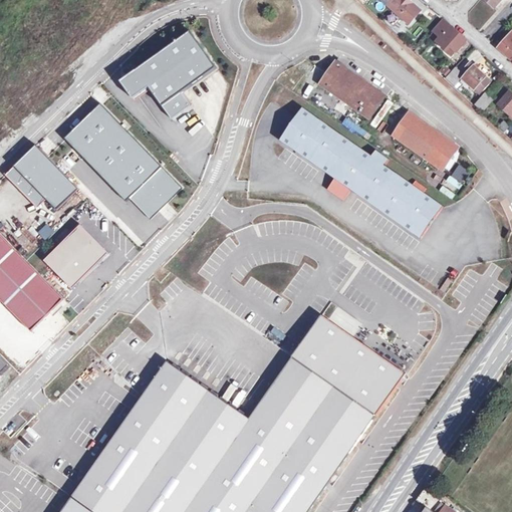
[(50,14),(64,0),(48,0),(42,6),(50,14)]
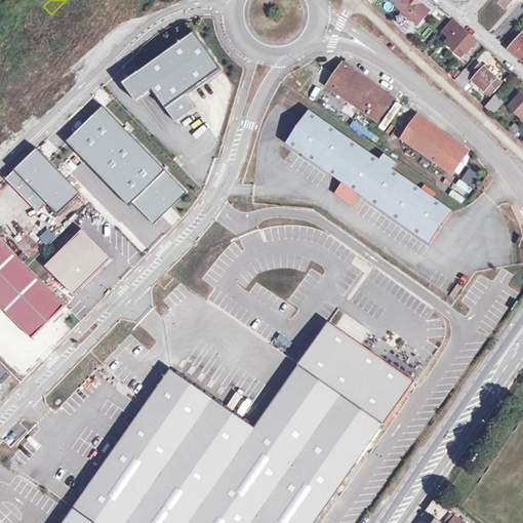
[(87,0),(83,3),(91,12),(98,7),(93,0),(87,0)]
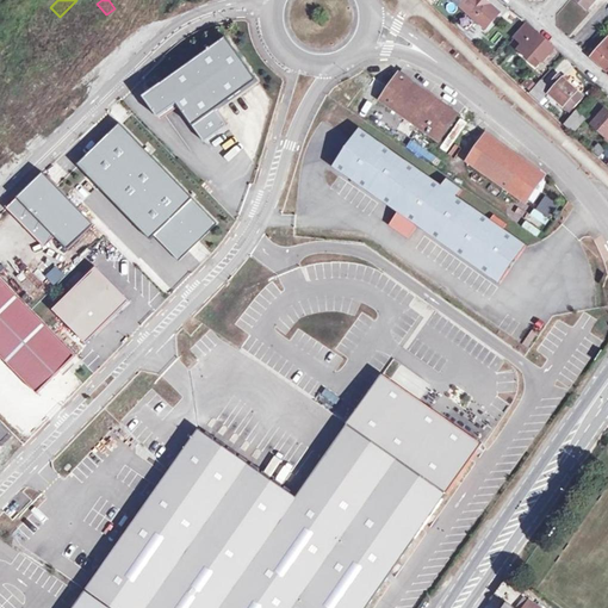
[(461,0),(458,5),(483,29),(497,13),(482,0),(461,0)]
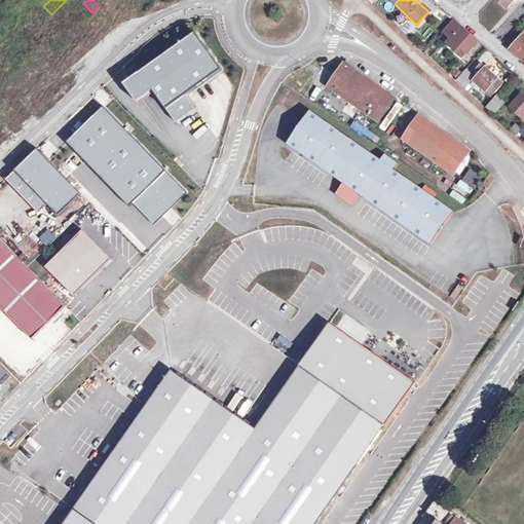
[(29,19),(12,31),(17,37),(33,24),(29,19)]
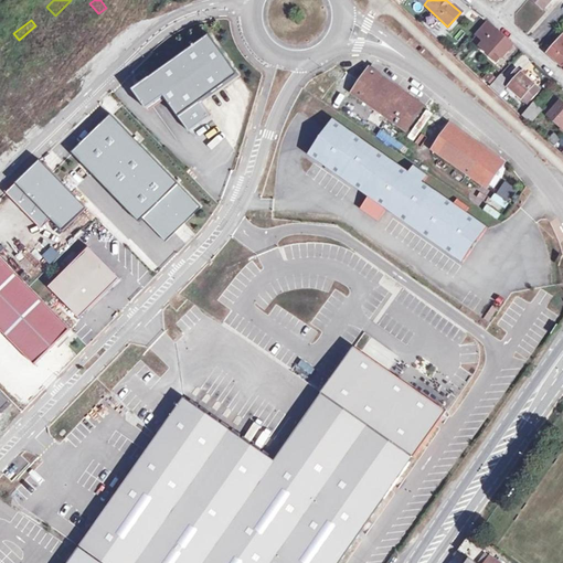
[(480,40),(476,45),(495,62),(510,44),(484,21),(473,33),(480,40)]
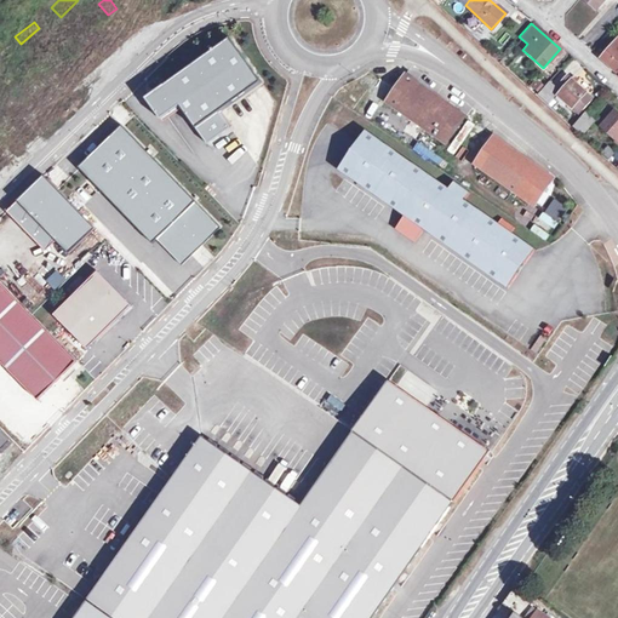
[(598,46),(593,52),(613,70),(617,64),(617,35),(617,34),(602,50),(598,46)]
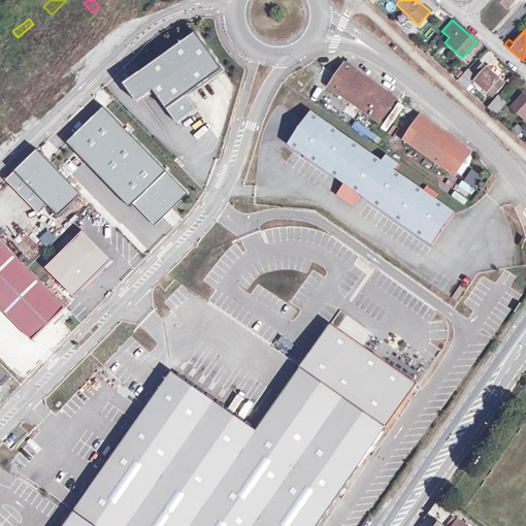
[(195,31),(123,81),(136,100),(152,89),(175,121),(195,107),(185,94),(222,68),(195,31)]
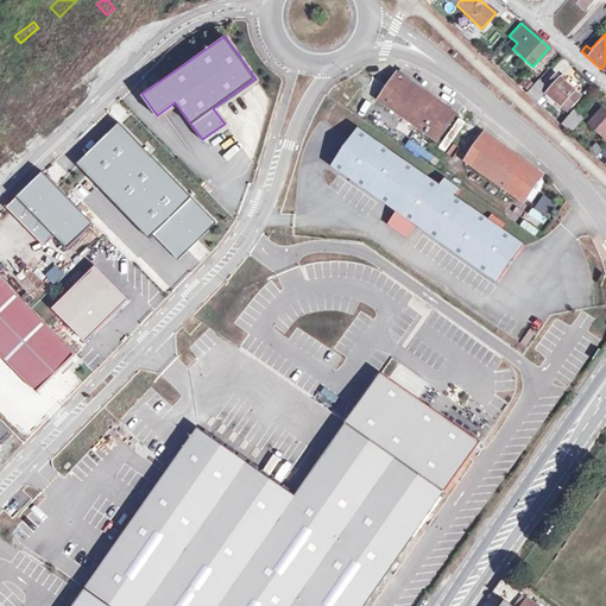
[(0,61),(12,55),(8,48),(0,51),(0,61)]
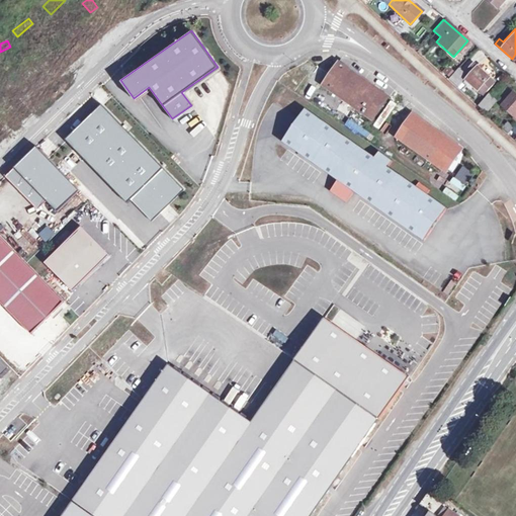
[(2,67),(15,83),(24,76),(11,60),(2,67)]
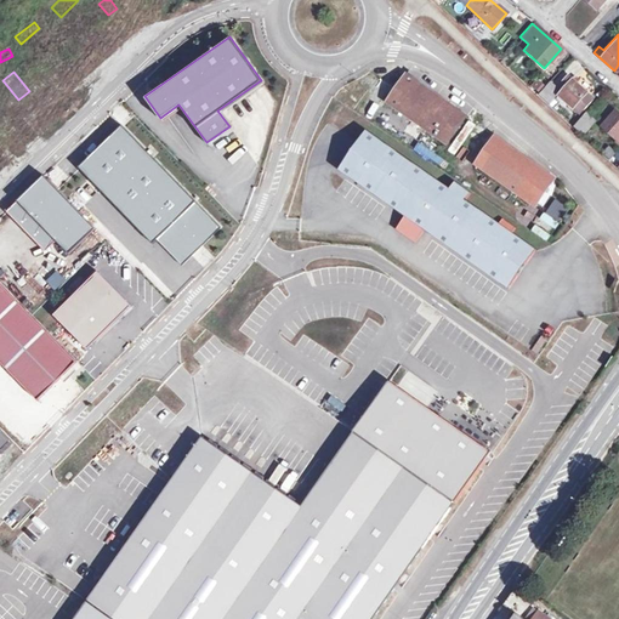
[(384,100),(446,142),(465,114),(403,72),(384,100)]
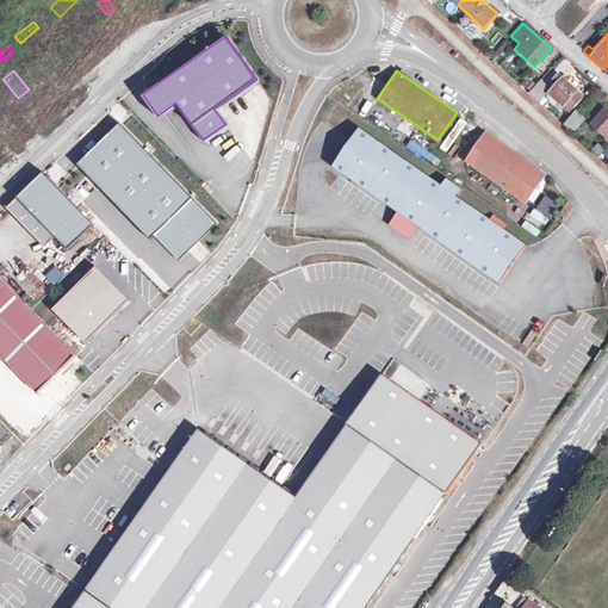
[(554,84),(546,92),(560,104),(574,91),(554,74),(550,80),(554,84)]
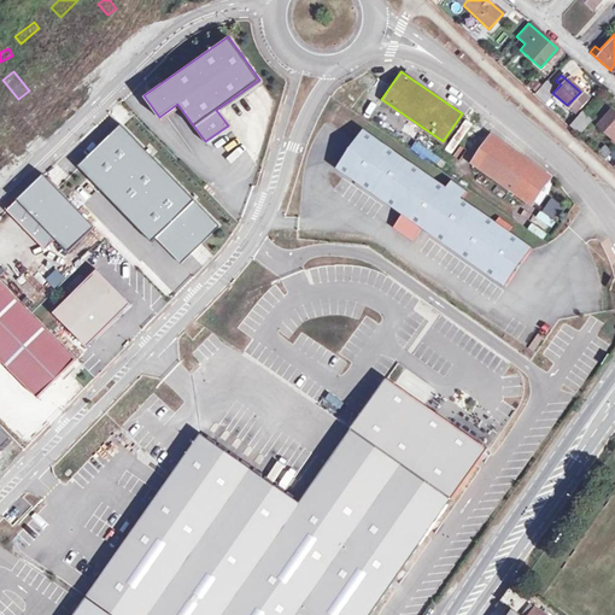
[(542,99),(552,87),(544,80),(533,92),(542,99)]
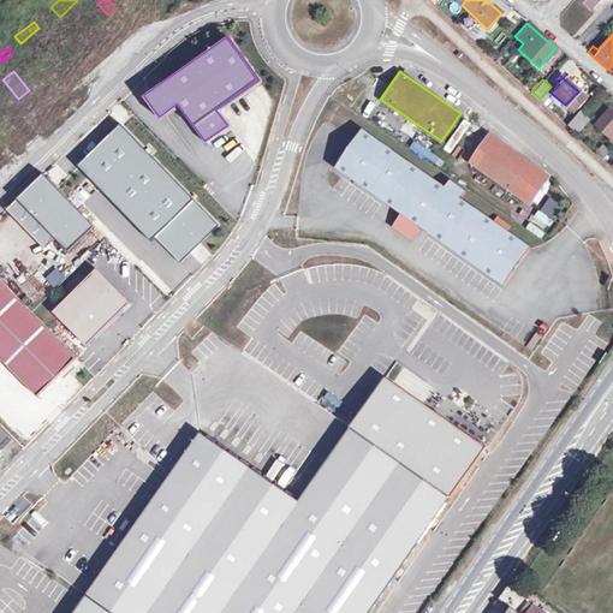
[(59,107),(72,97),(67,91),(54,101),(59,107)]
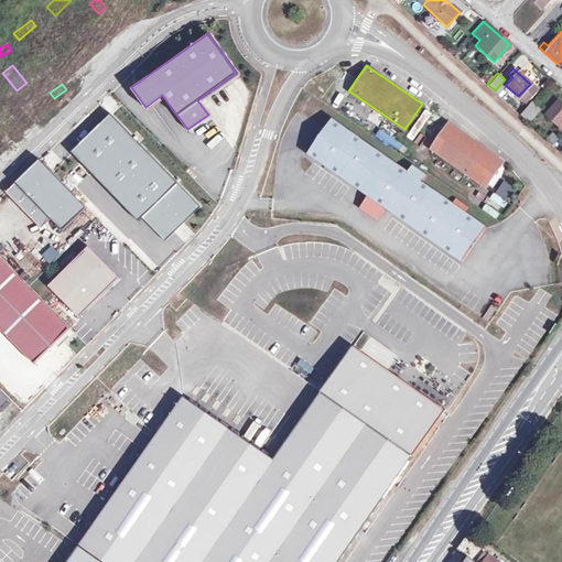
[(526,119),(538,107),(529,99),(518,111),(526,119)]
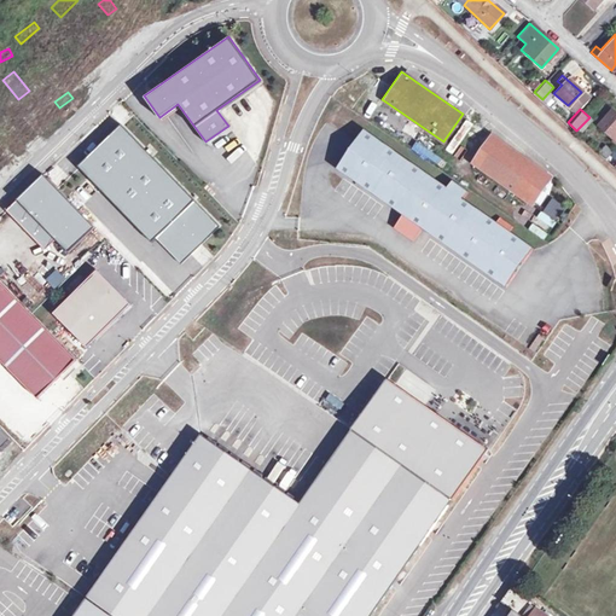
[(615,141),(615,140),(615,114),(609,109),(596,123),(615,141)]
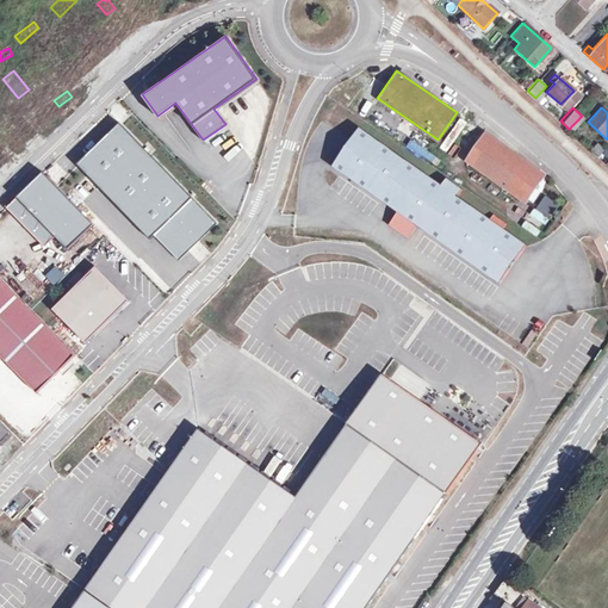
[(395,126),(411,137),(417,128),(402,116),(395,126)]
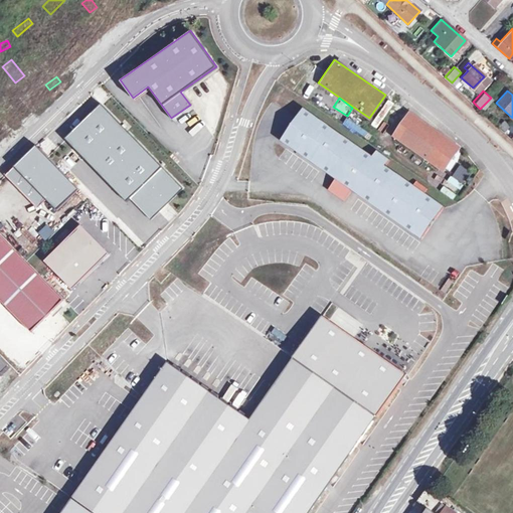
[(100,103),(63,137),(82,156),(126,200),(133,193),(145,206),(149,202),(156,208),(180,185),(119,122),(100,103)]
